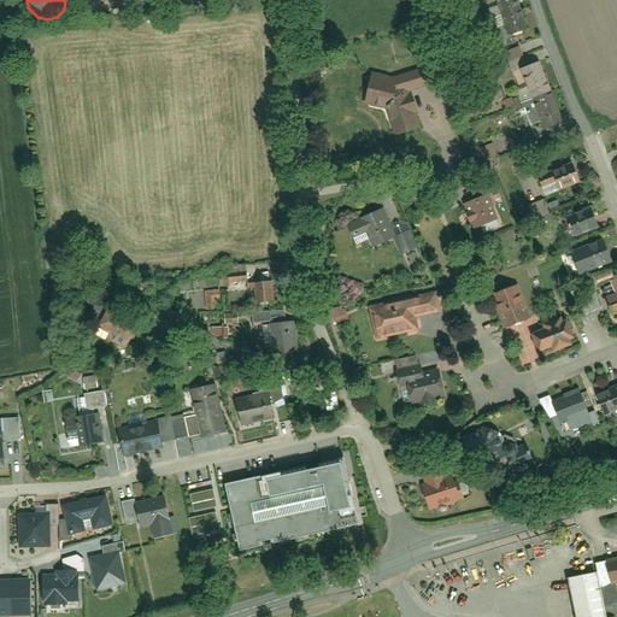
[(527,30),(516,0),(492,0),(507,37),(527,30)]
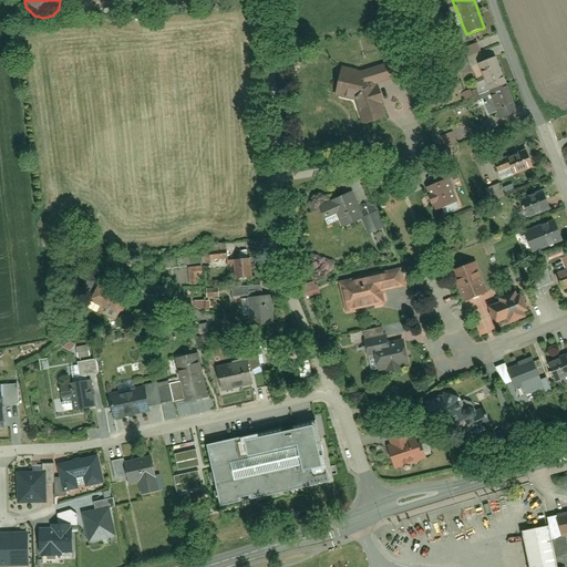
[(498,61),(477,69),(495,121),(517,113),(498,61)]
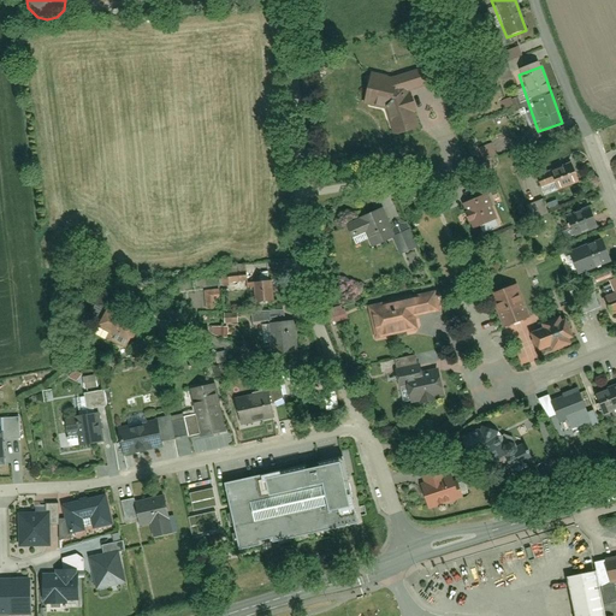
[(362,107),(384,112),(391,138),(419,130),(408,96),(430,87),(424,70),(394,78),(371,75),(362,107)]
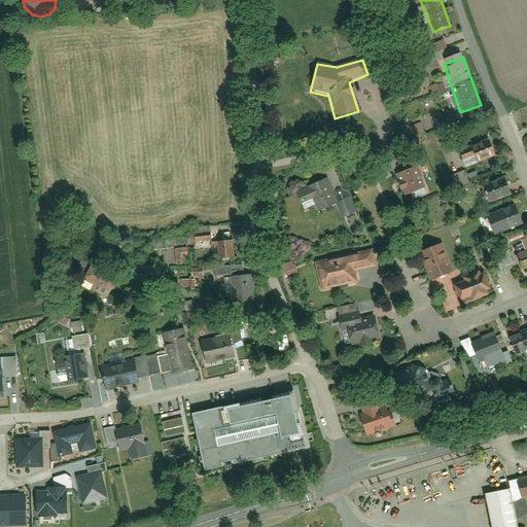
[(494,157),(488,141),(469,147),(476,165),(494,157)]
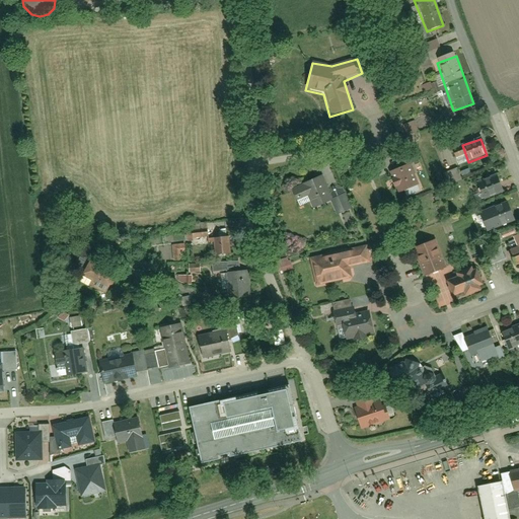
[(417,163),(388,174),(396,195),(425,184),(417,163)]
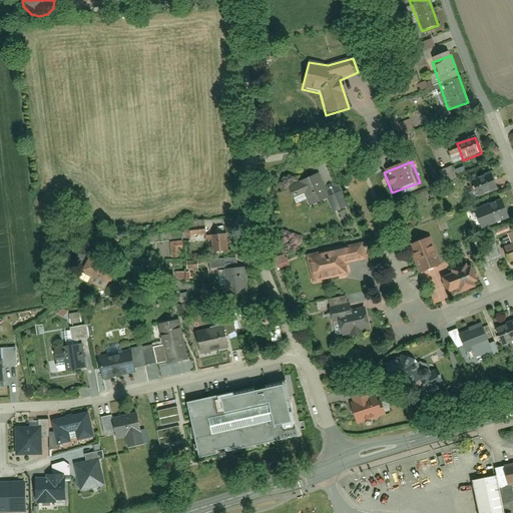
[(475,197),(496,189),(490,174),(469,182),(475,197)]
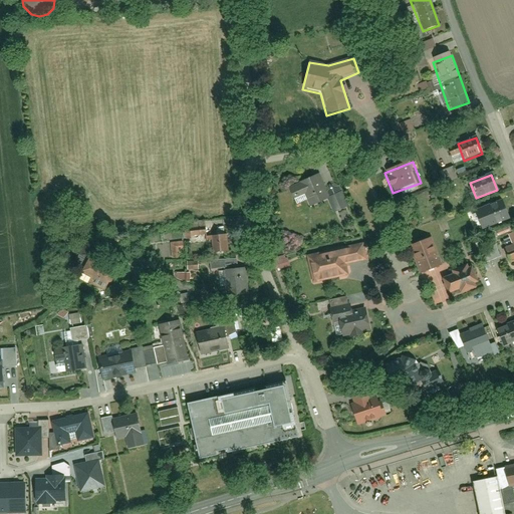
[(332,200),(321,176),(290,190),(297,207),(308,202),(312,209),(332,200)]
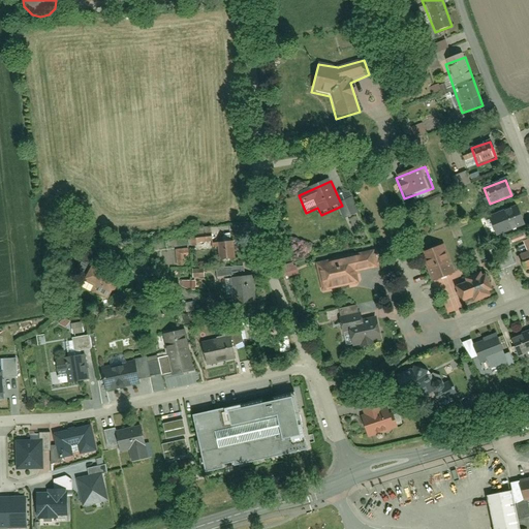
[(495,237),(525,224),(518,208),(489,220),(495,237)]
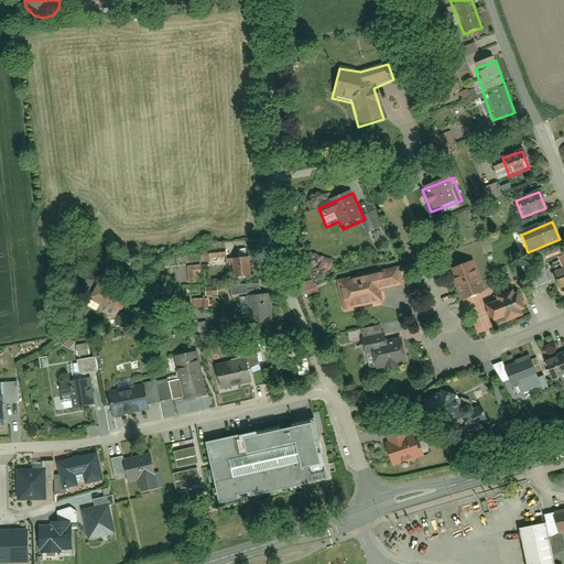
[(248,258),(229,259),(229,263),(234,263),(235,278),(250,277),(248,258)]
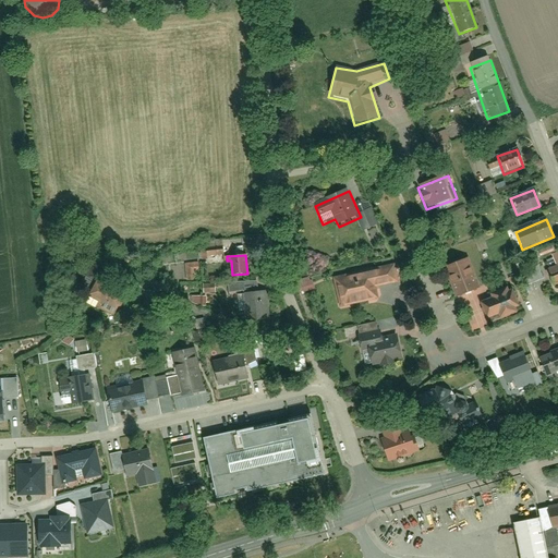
[(469,258),(443,268),(453,299),(480,289),(469,258)]
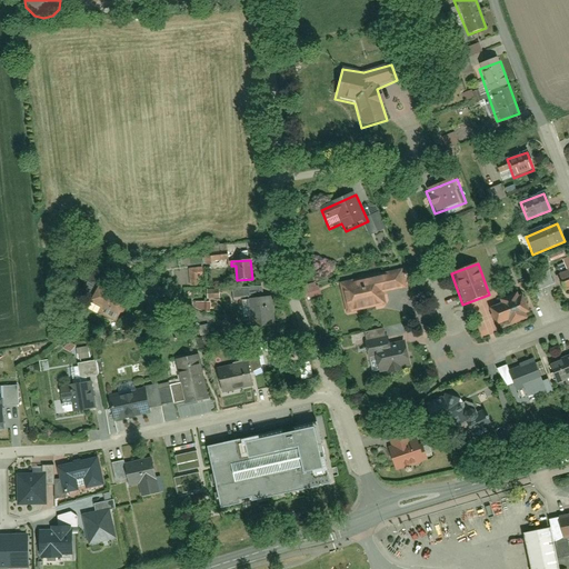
[(339,285),(346,316),(386,307),(383,295),(406,289),(401,270),(339,285)]
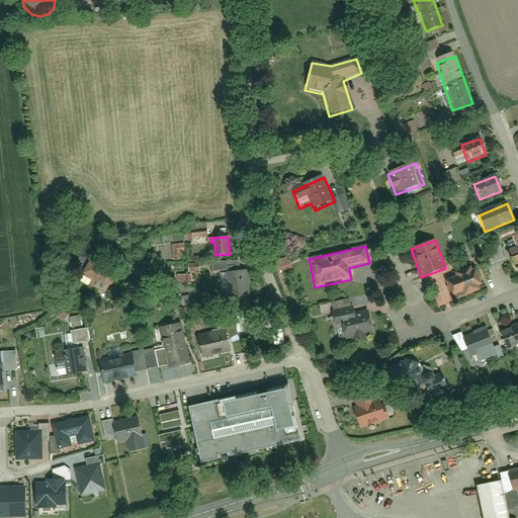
[(517,246),(508,251),(514,266),(517,264),(517,246)]
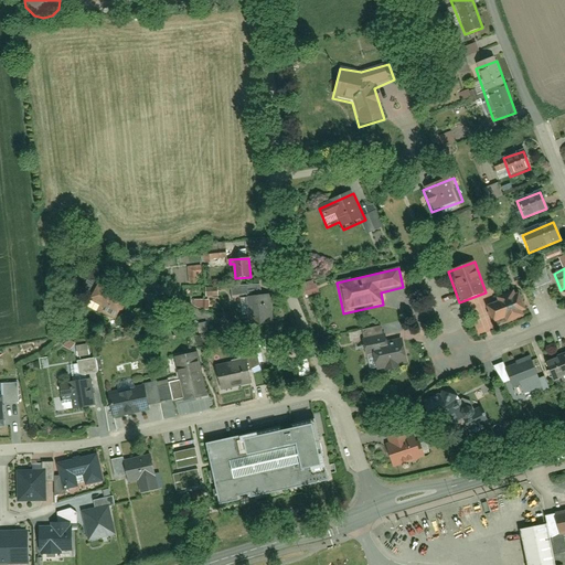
[(127,301),(99,286),(92,298),(91,307),(114,317),(120,316),(127,301)]
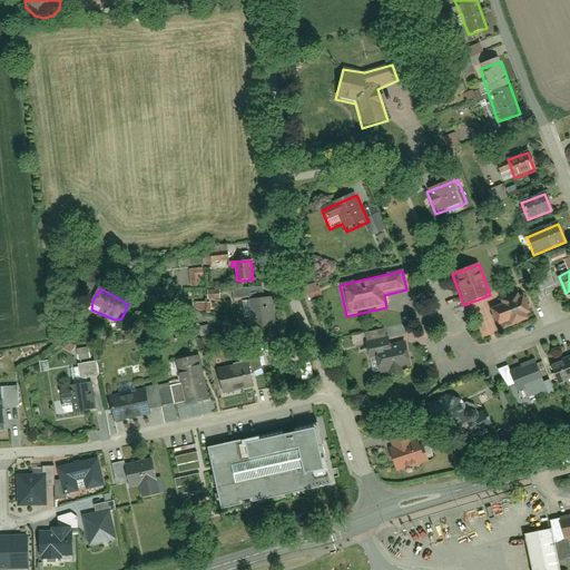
[(501,305),(489,310),(497,327),(507,323),(509,327),(528,320),(526,315),(530,313),(523,297),(519,300),(517,294),(500,301),(501,305)]
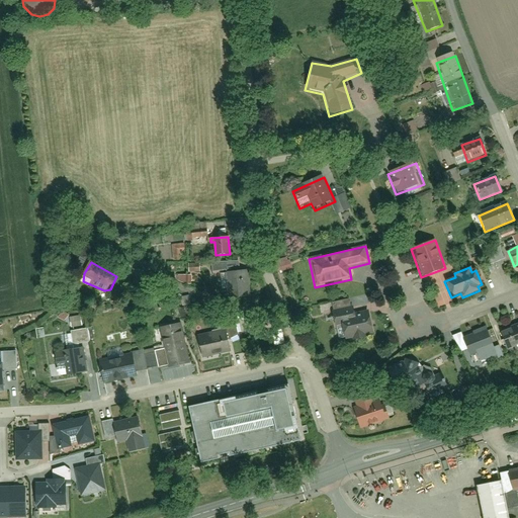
[(250,294),(247,269),(219,273),(221,294),(234,297),(250,294)]
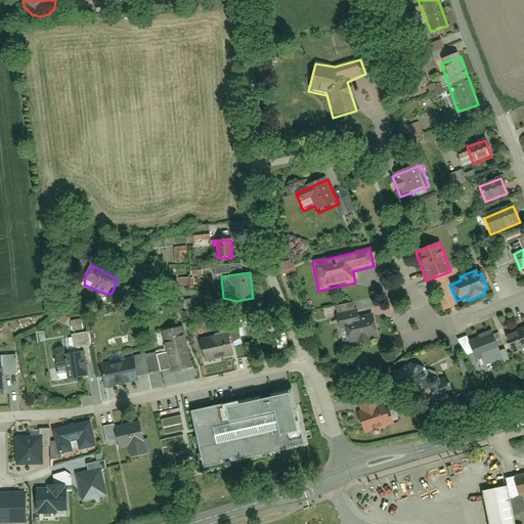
[(350,346),(380,338),(374,319),(344,328),(350,346)]
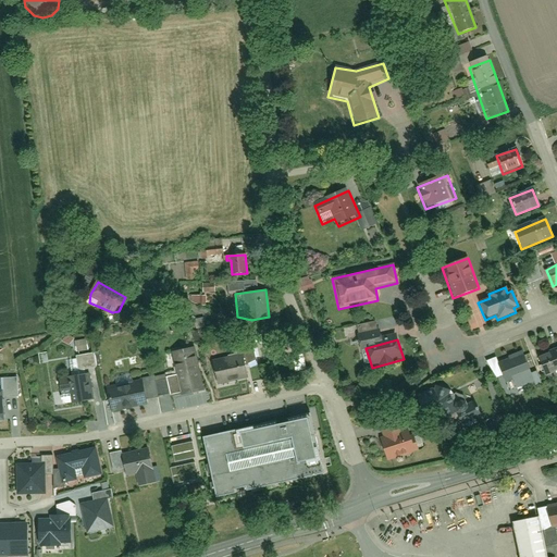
[(182,397),(205,393),(195,350),(171,356),(182,397)]
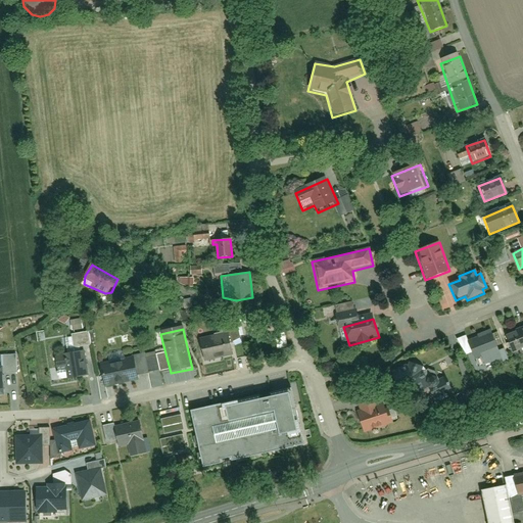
[(522,330),(503,339),(510,354),(522,348),(522,330)]
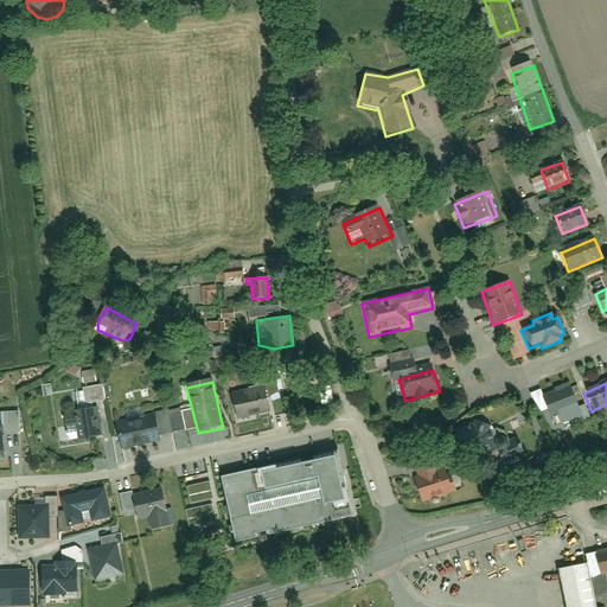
[(582,416),(569,384),(543,394),(551,416),(558,414),(562,423),(582,416)]
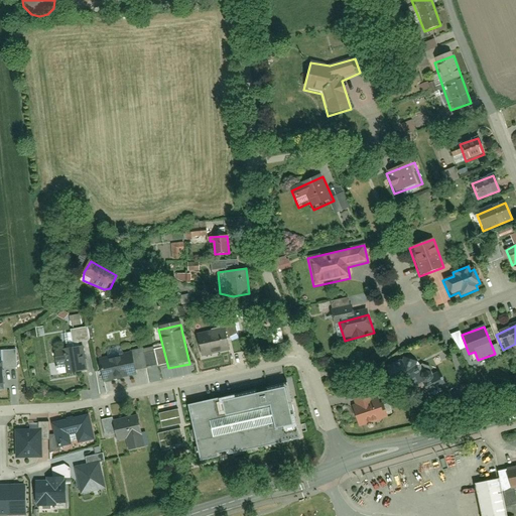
[(228,328),(196,337),(201,358),(233,349),(228,328)]
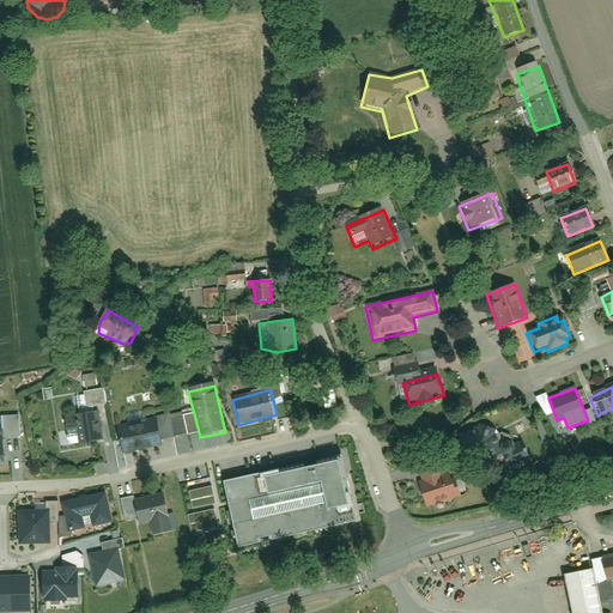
[(70,448),(101,442),(96,414),(64,419),(70,448)]
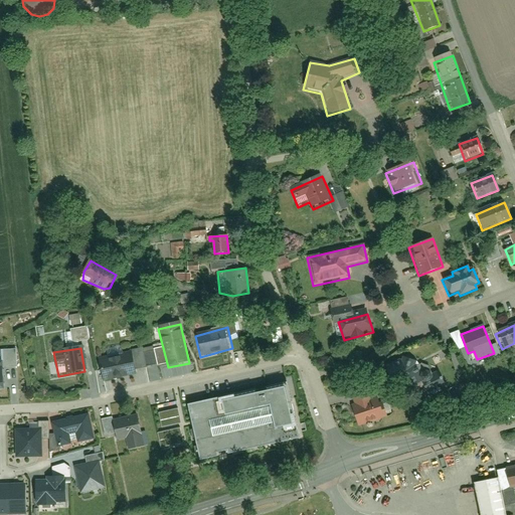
[(101,380),(130,374),(126,355),(97,362),(101,380)]
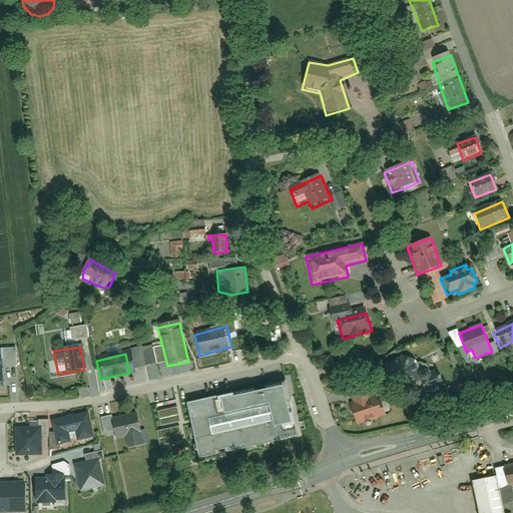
[(401,358),(385,367),(392,383),(401,388),(412,383),(422,377),(415,364),(401,358)]
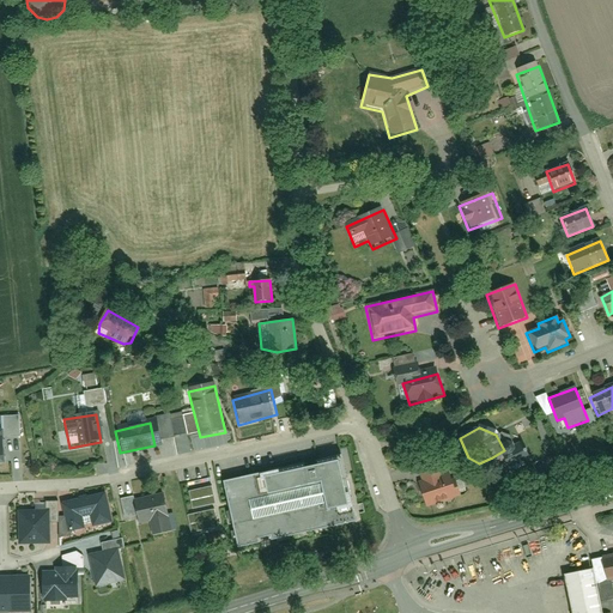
[(343,451),(220,480),(237,551),(359,522),(343,451)]
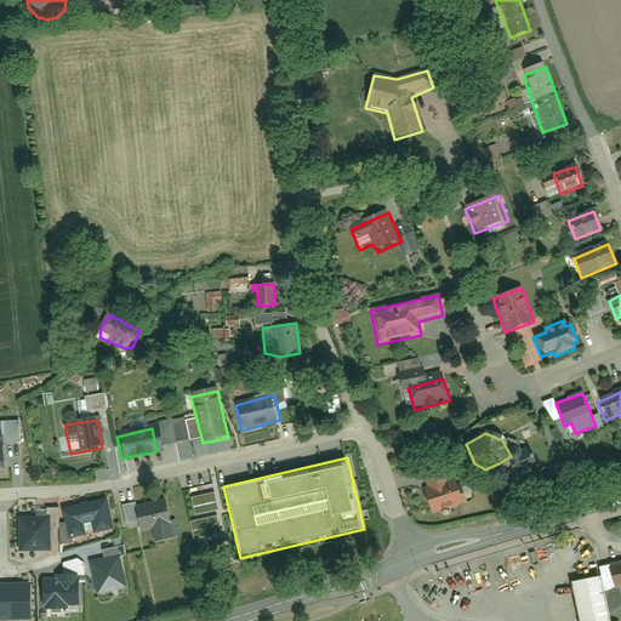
[(422,493),(431,516),(463,505),(455,482),(446,484),(442,469),(426,476),(431,490),(422,493)]
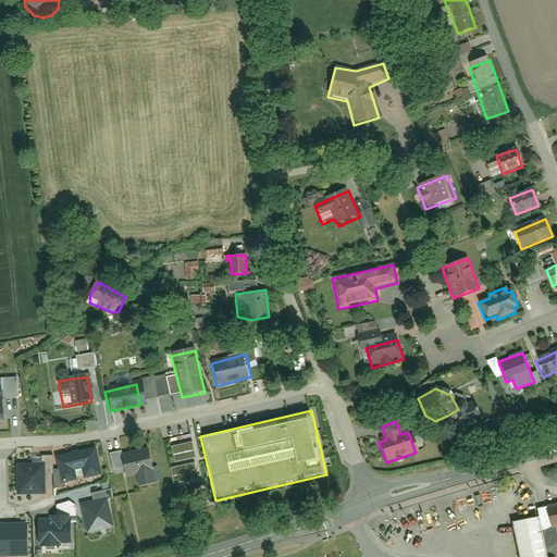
[(96,450),(56,459),(61,483),(74,481),(73,474),(79,473),(81,479),(101,475),(96,450)]
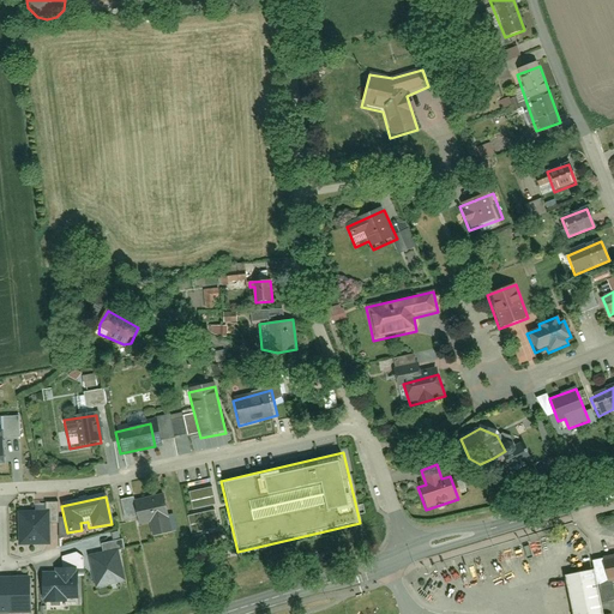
[(162,497),(134,503),(139,527),(149,525),(152,537),(170,534),(162,497)]
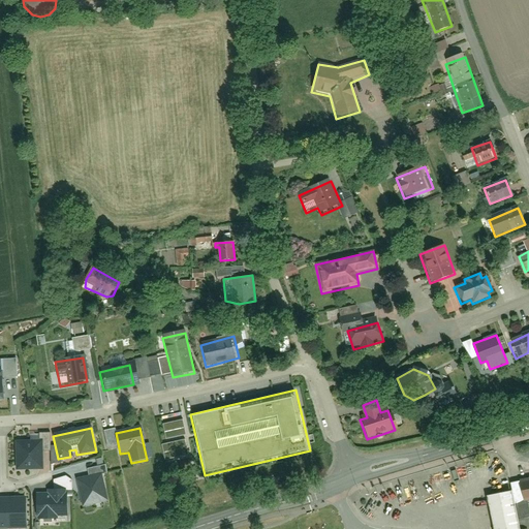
[(40,442),(13,443),(14,470),(41,470),(40,442)]
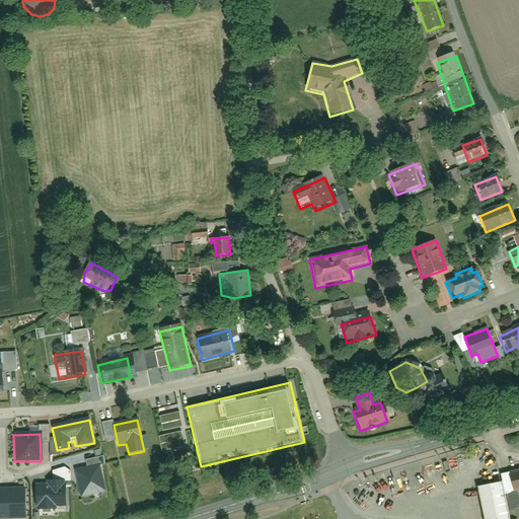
[(98,466),(74,472),(80,497),(104,492),(98,466)]
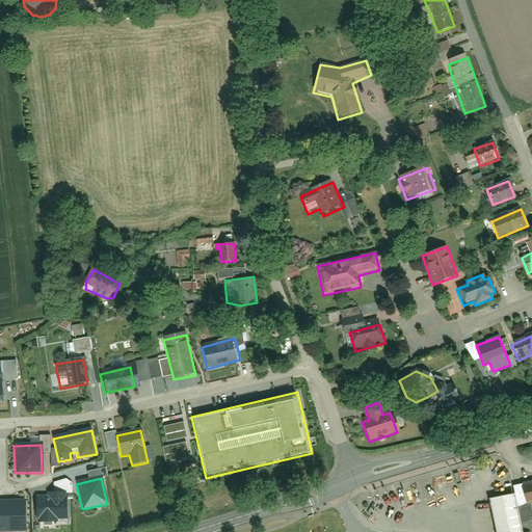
[(527,505),(531,503),(531,483),(523,485),(527,505)]
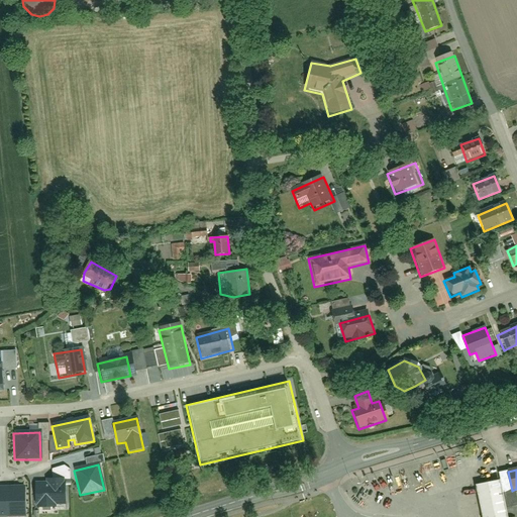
[(48,484),(37,484),(37,503),(39,503),(39,506),(55,506),(55,502),(66,502),(66,483),(64,483),(64,479),(48,480),(48,484)]
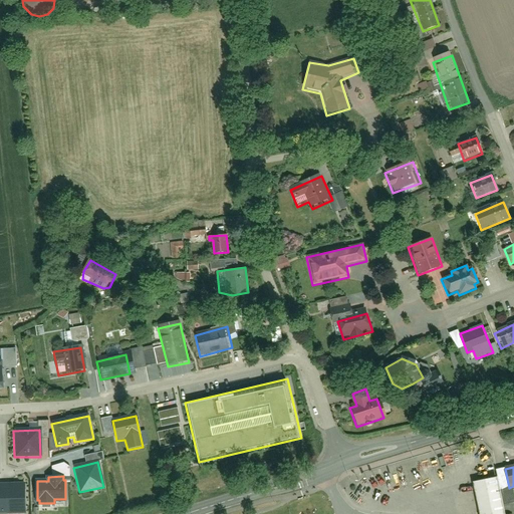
[(471,484),(476,513),(502,513),(495,479),(471,484)]
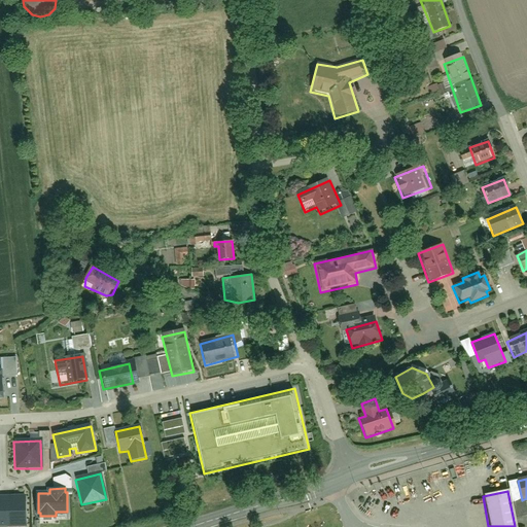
[(24,496),(0,496),(0,526),(26,526),(24,496)]
